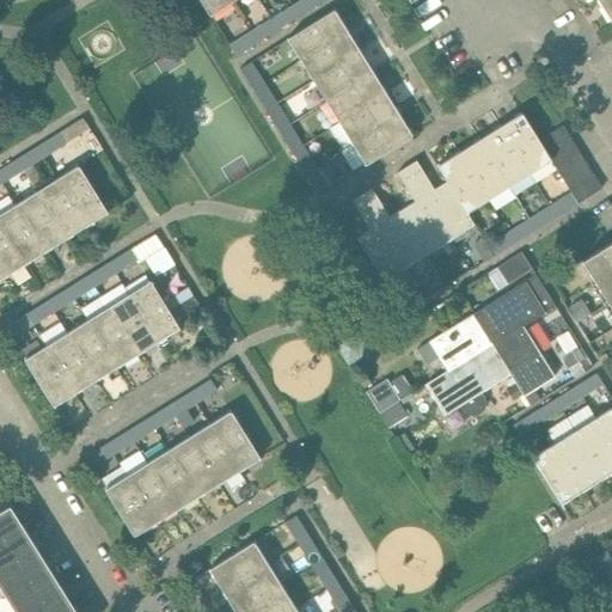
[(199,0),(209,17),(230,4),(227,0),(199,0)]
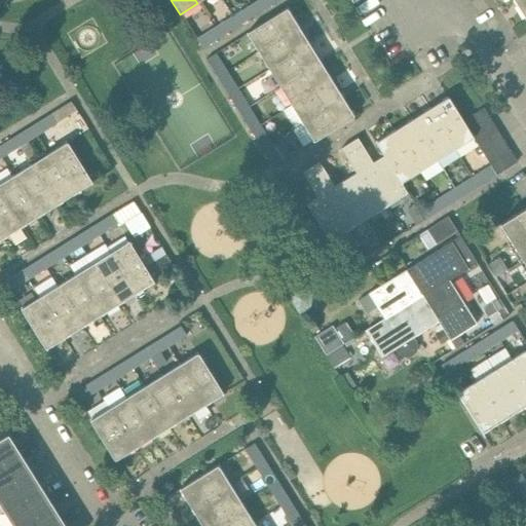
[(258,0),(255,3),(260,12),(272,4),(269,0),(258,0)]
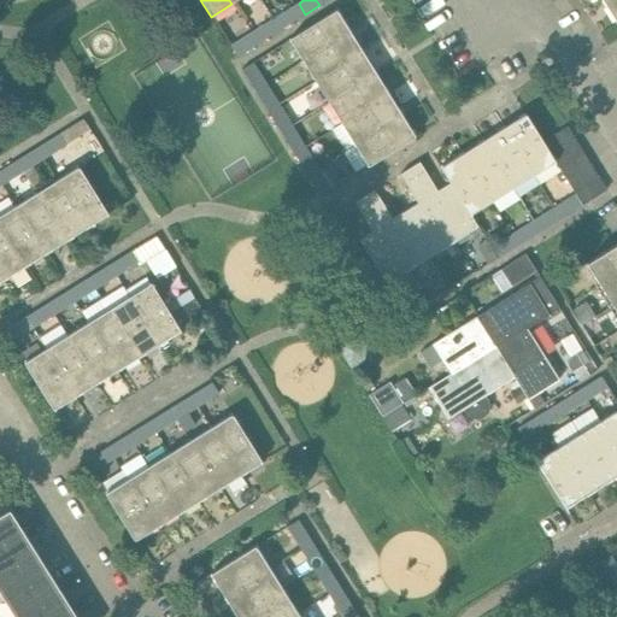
[(616,0),(600,0),(615,24),(616,22),(616,0)]
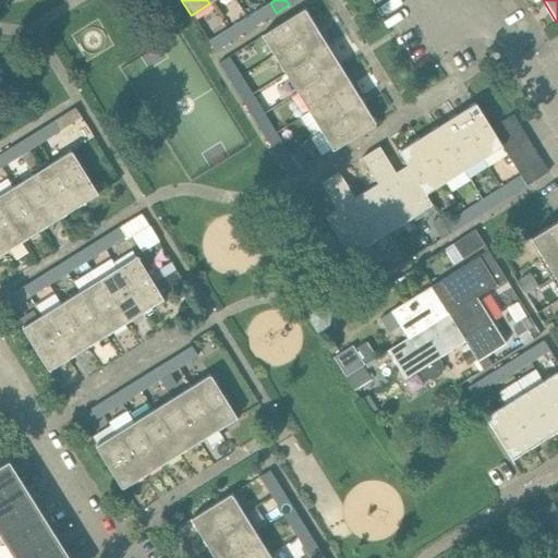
[(261,36),(273,56),(317,27),(305,8),(261,36)]
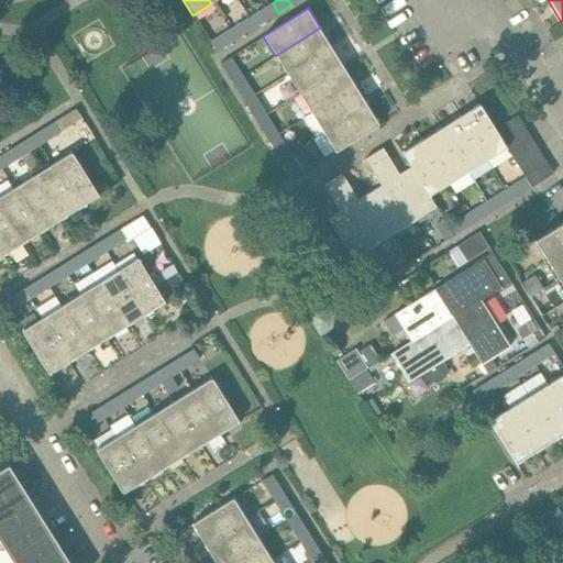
[(262,10),(247,19),(254,29),(267,20),(262,10)]
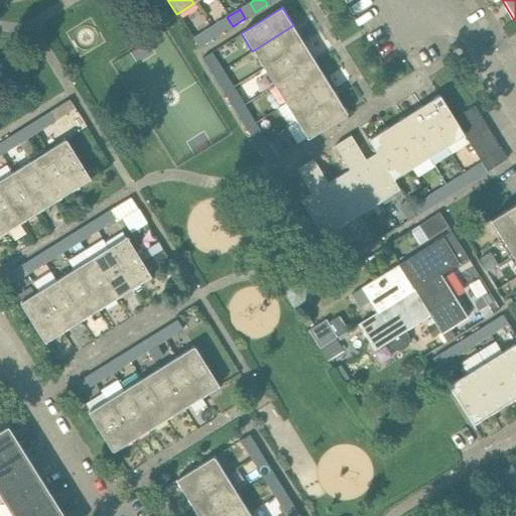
[(233,26),(227,17),(215,24),(221,33),(233,26)]
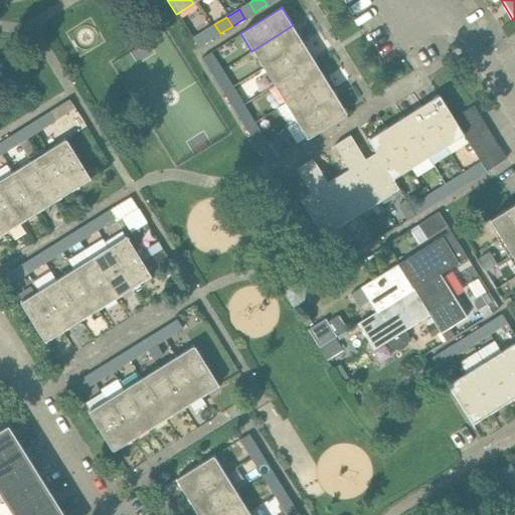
[(251,51),(263,68),(304,43),(293,25),(251,51)]
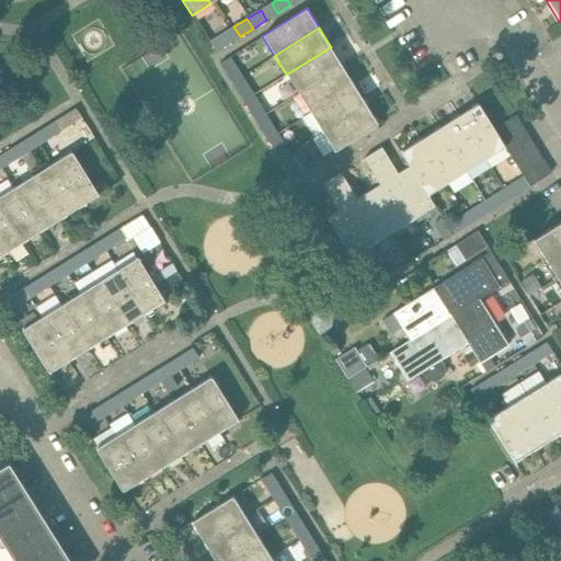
[(209,42),(216,52),(230,43),(224,33),(209,42)]
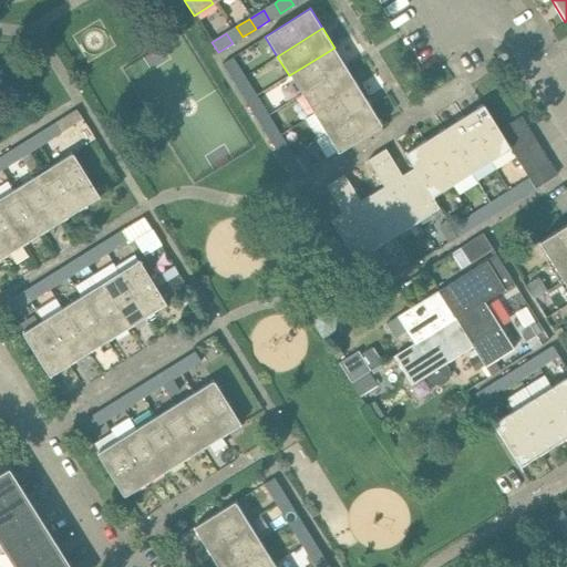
[(289,75),(300,94),(346,66),(334,48),(289,75)]
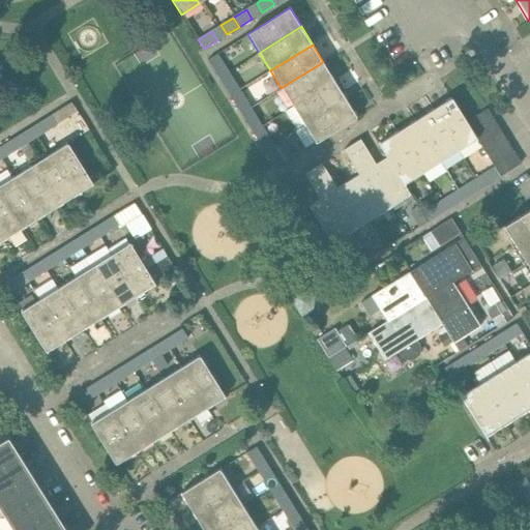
[(225,67),(216,54),(207,60),(215,74),(225,67)]
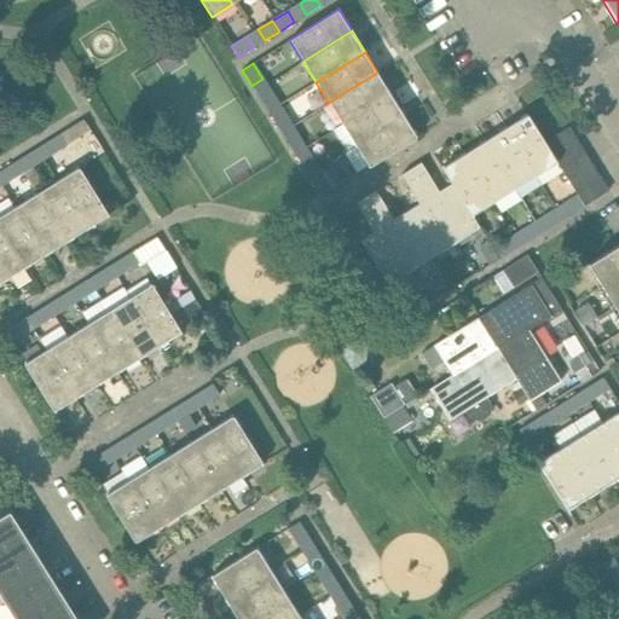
[(328,103),(341,125),(391,93),(377,73),(328,103)]
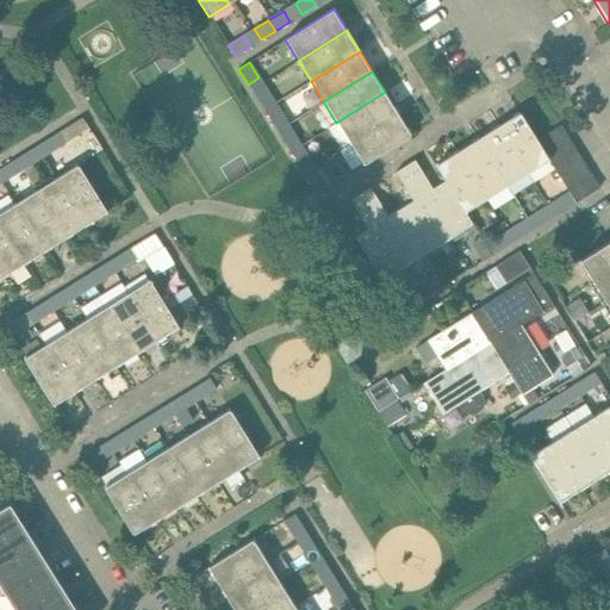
[(255,95),(265,110),(275,104),(266,88),(255,95)]
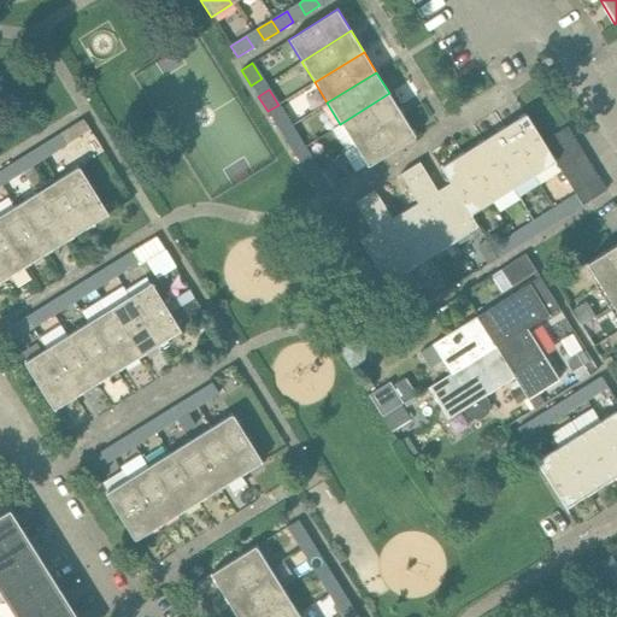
[(340,124),(330,130),(344,151),(353,145),(403,115),(389,93),(340,124)]
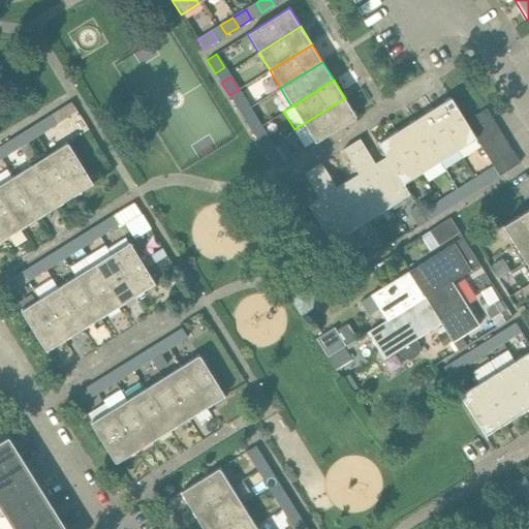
[(229,95),(238,109),(247,103),(239,90),(229,95)]
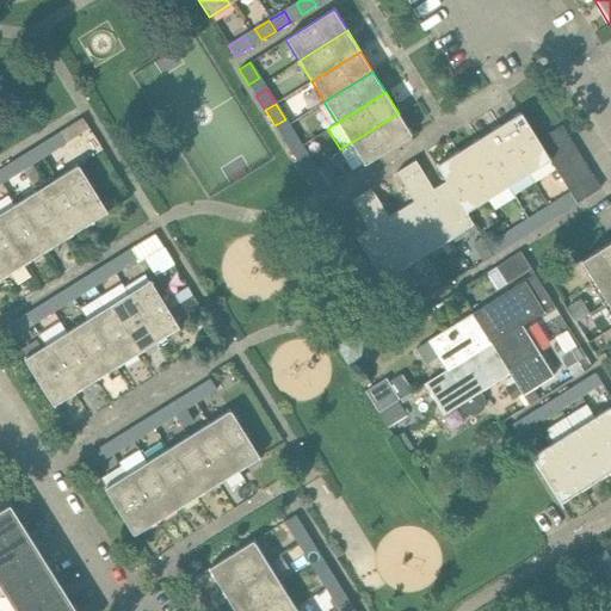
[(537,140),(519,112),(498,125),(529,174),(550,160),(545,153),(537,140)]
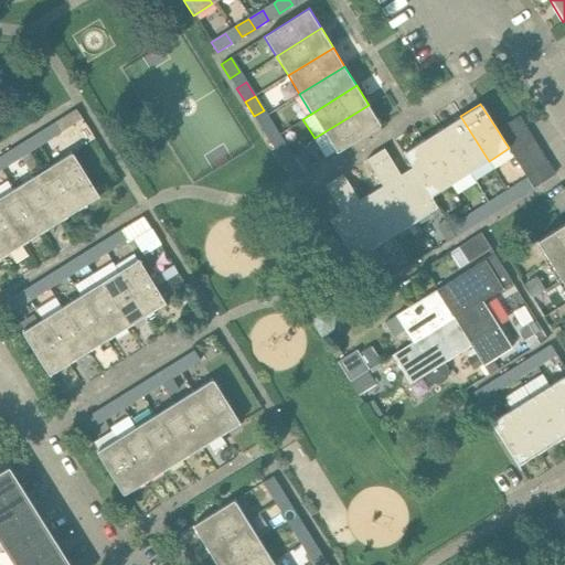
[(315,138),(313,139),(326,159),(336,152),(381,125),(369,105),(323,132),(315,138)]
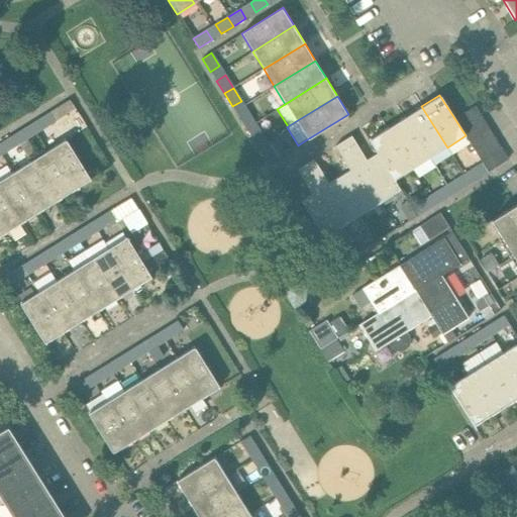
[(461,129),(482,117),(475,105),(454,118),(461,129)]
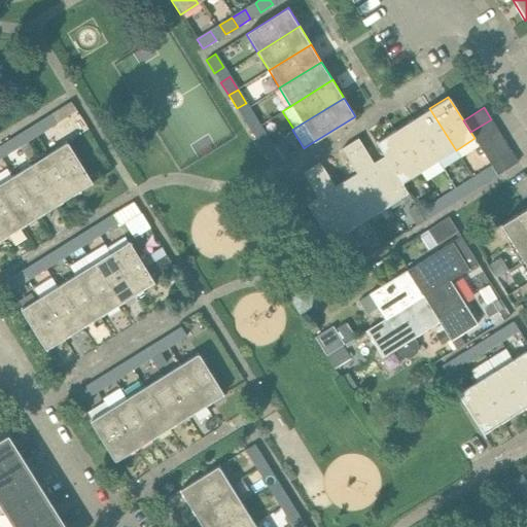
[(429,108),(412,119),(437,162),(456,150),(429,108)]
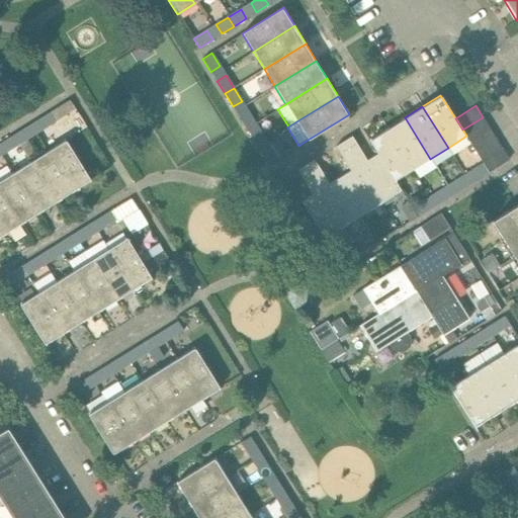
[(246,128),(255,122),(247,109),(238,115),(246,128)]
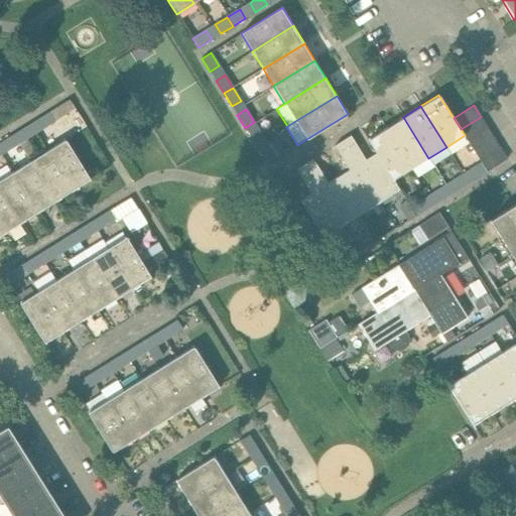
[(47,113),(34,121),(40,130),(53,122),(47,113)]
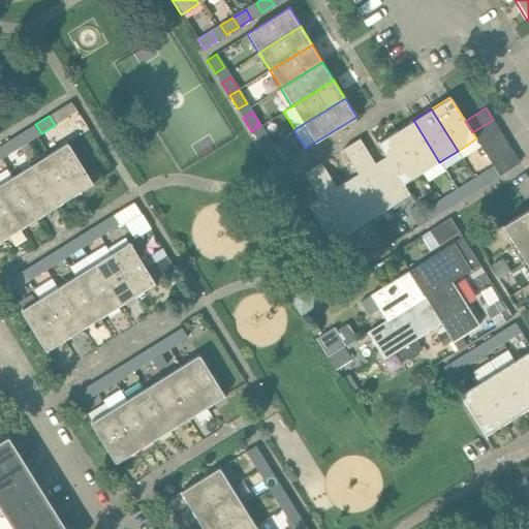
[(439,162),(413,120),(395,131),(422,174),(439,162)]
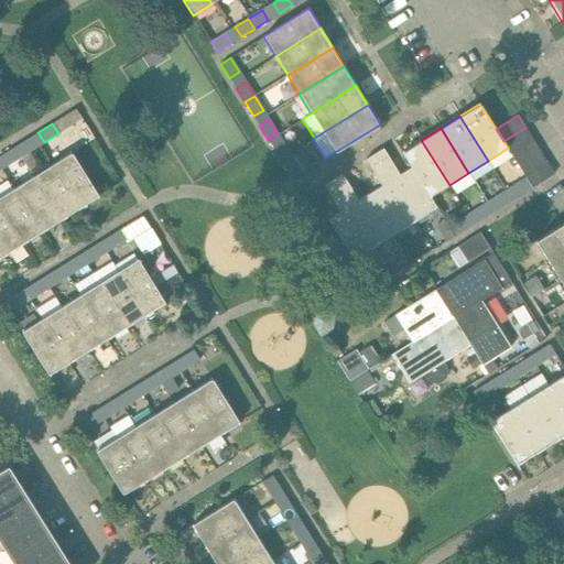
[(511,152),(533,139),(525,128),(503,141),(508,148),(511,152)]
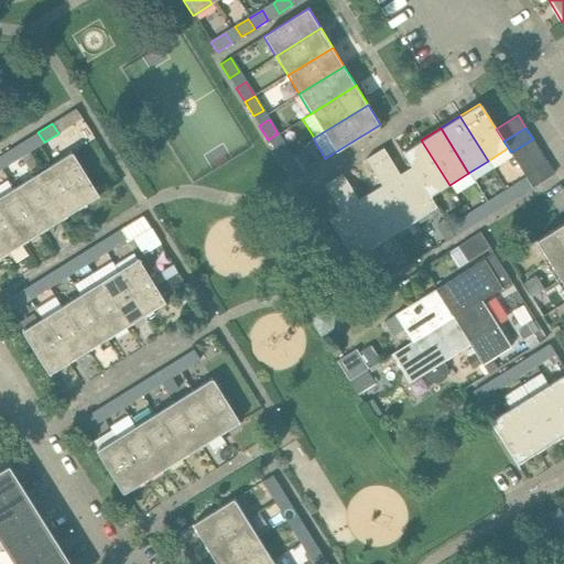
[(268,140),(277,154),(286,148),(278,133),(268,140)]
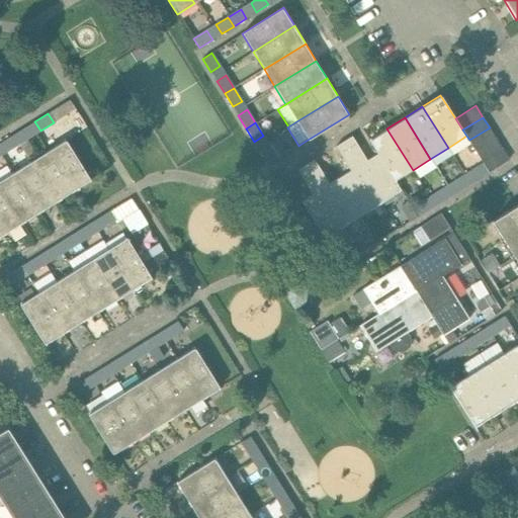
[(13,136),(18,144),(31,136),(25,126),(13,136)]
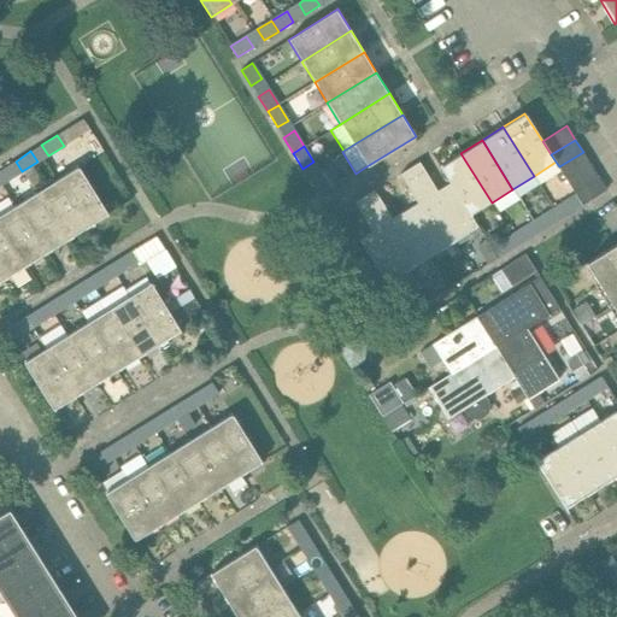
[(566,180),(591,164),(583,152),(559,166),(566,180)]
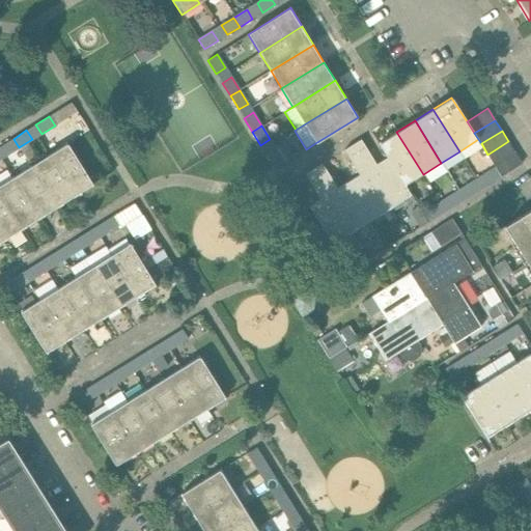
[(396,132),(378,143),(387,158),(404,186),(423,174),(396,132)]
